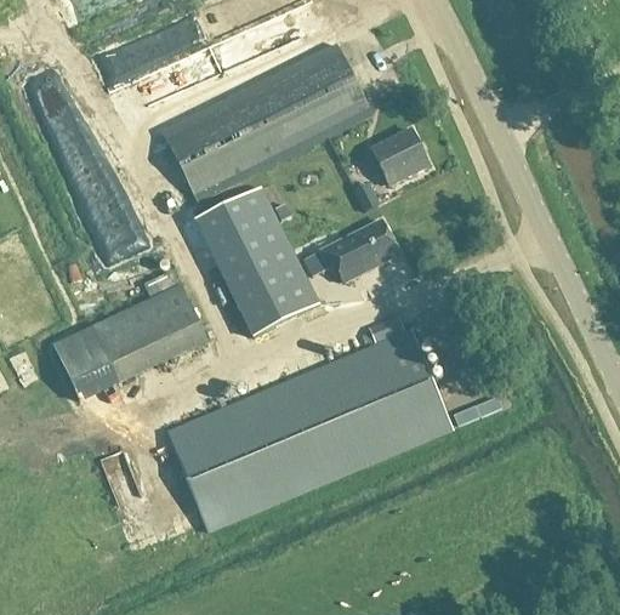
[(234,0),(159,26),(168,51),(280,15),(276,0),(234,0)]
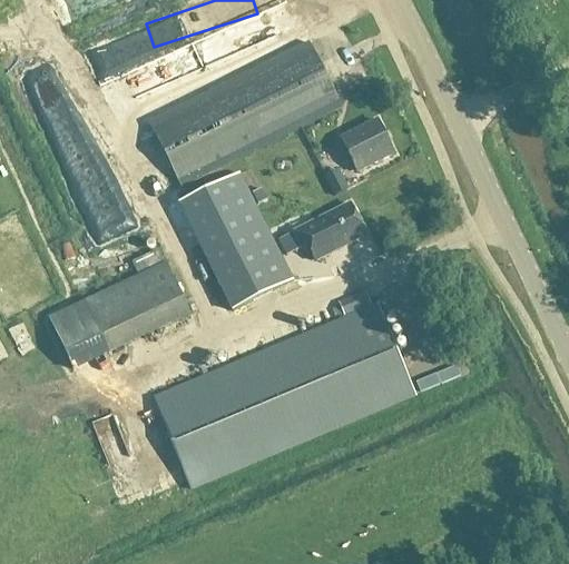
[(97,75),(153,50),(143,28),(87,51),(97,75)]
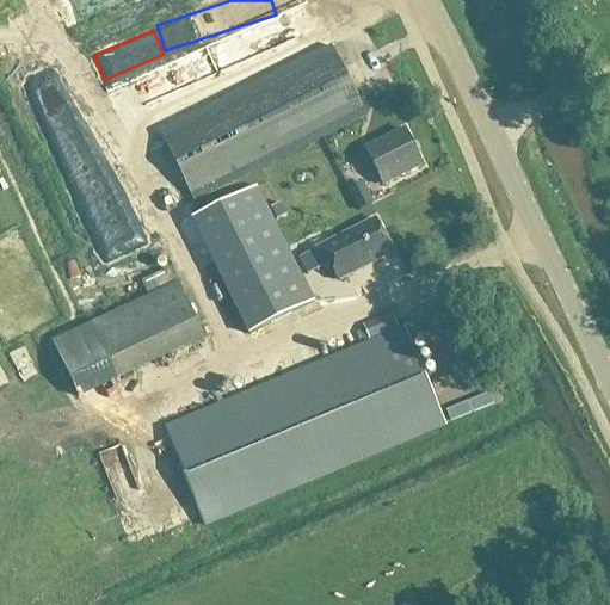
[(337,50),(164,137),(190,189),(195,197),(315,137),(367,111),(363,103),(337,50)]
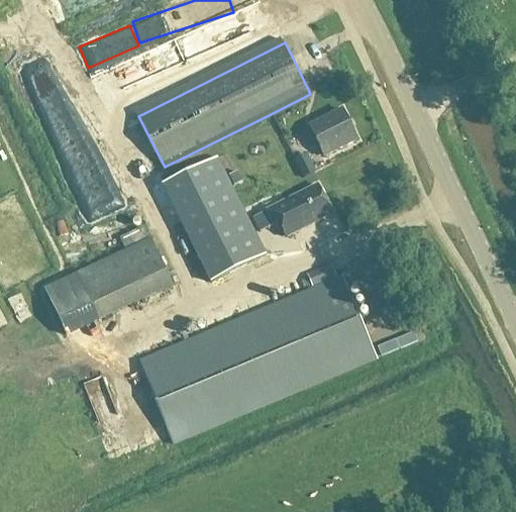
[(356,138),(341,107),(309,123),(324,155),(356,138)]
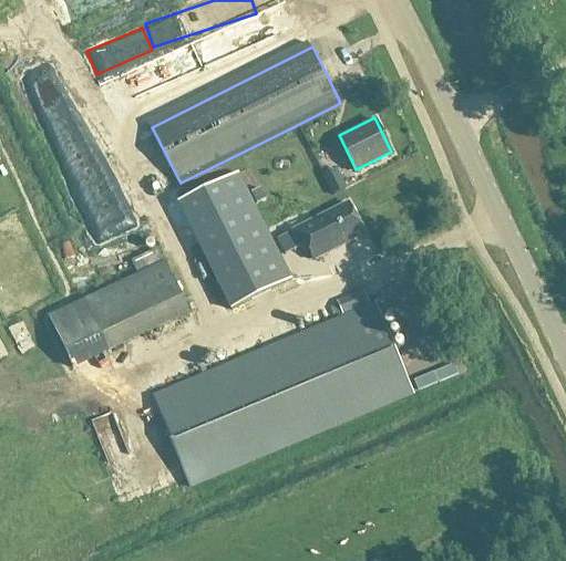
[(338,172),(327,177),(333,191),(346,185),(338,172)]
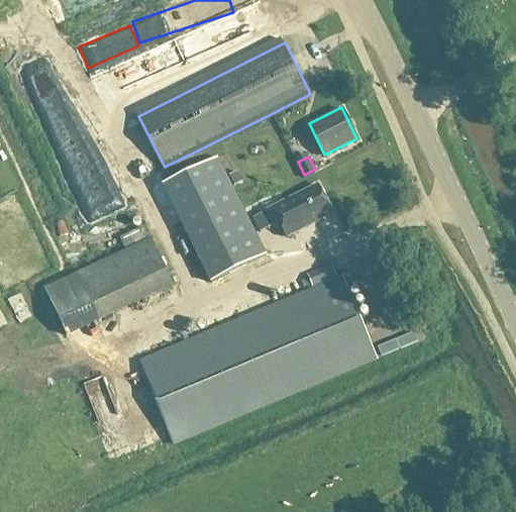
[(237,169),(229,173),(234,183),(242,179),(237,169)]
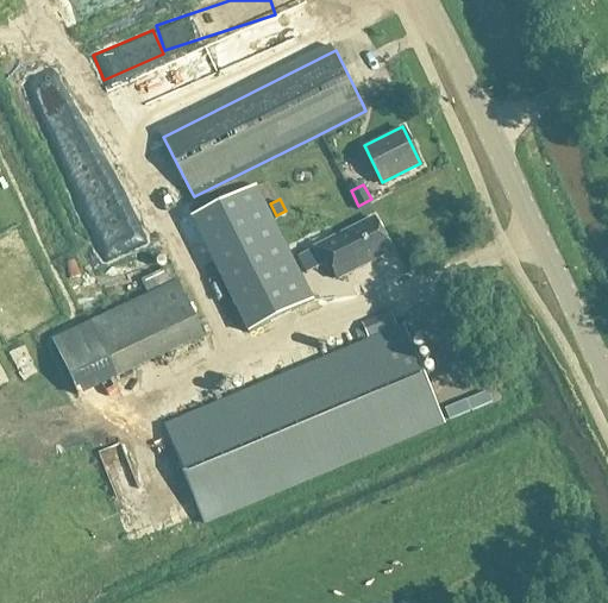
[(374,214),(313,245),(323,262),(328,259),(337,276),(368,261),(390,249),(374,214)]
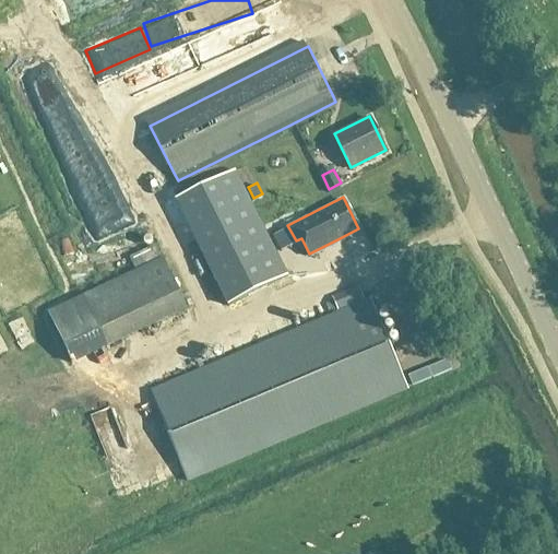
[(206,247),(234,307),(254,297),(226,238),(206,247)]
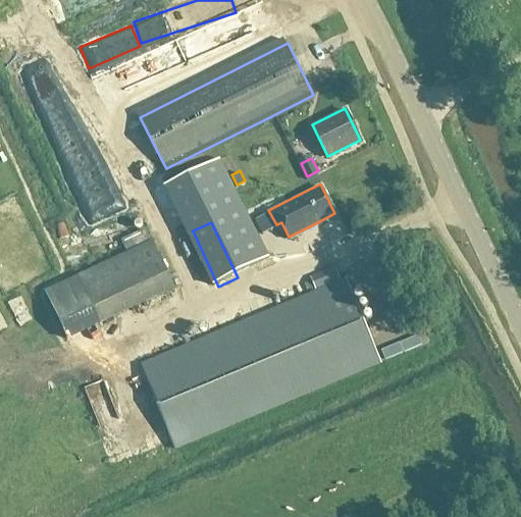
[(144,226),(120,237),(125,248),(149,237),(144,226)]
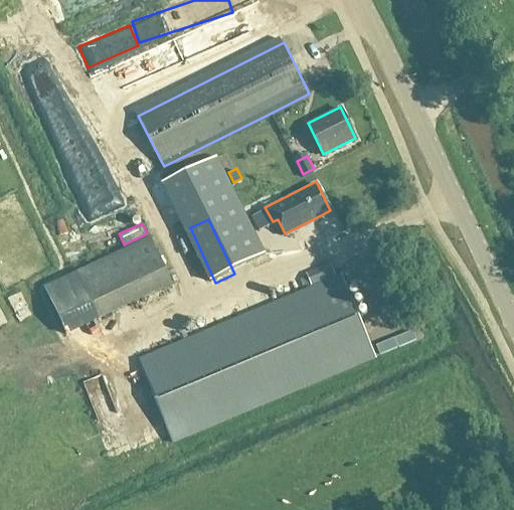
[(150,234),(44,286),(66,331),(172,279),(150,234)]
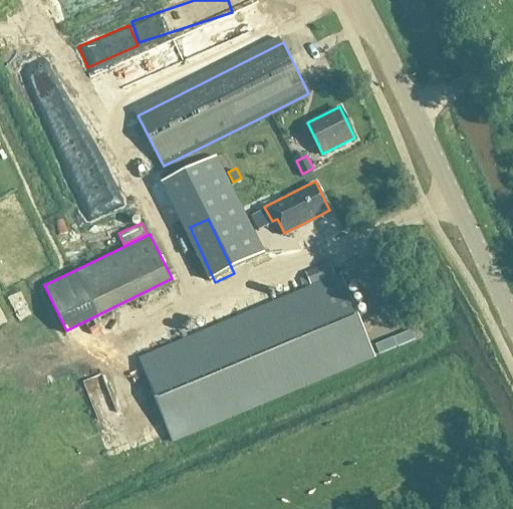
[(172,438),(373,354),(339,273),(335,275),(329,261),(305,270),(311,285),(139,356),(172,438)]
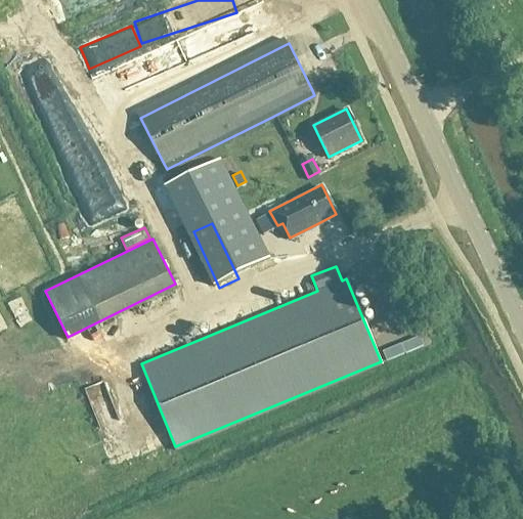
[(280,284),(266,290),(270,300),(285,294),(280,284)]
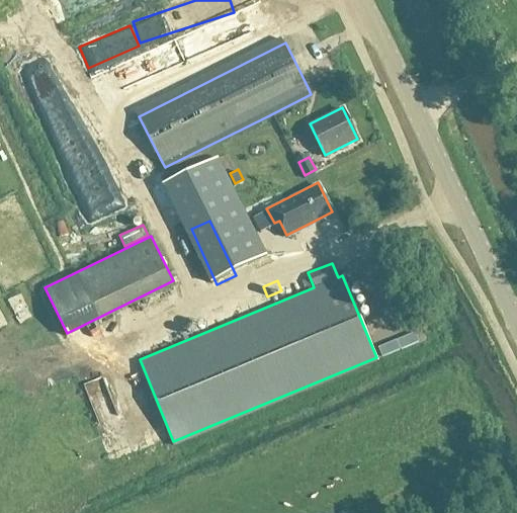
[(379,348),(416,334),(412,325),(375,339),(379,348)]
